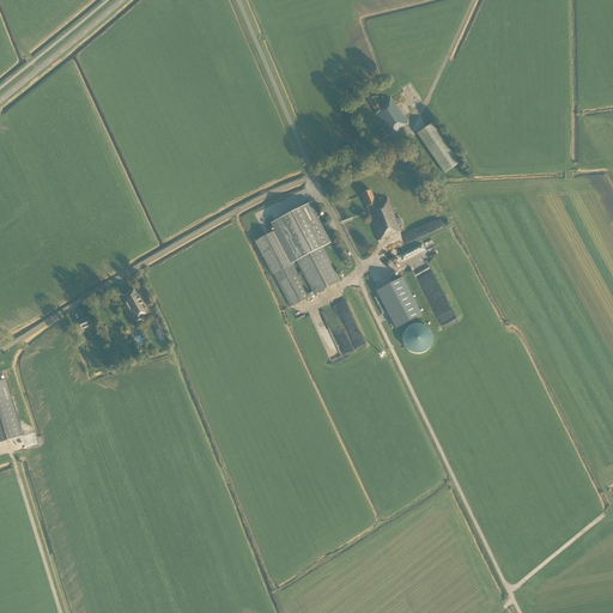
[(407,125),(392,99),(387,103),(383,98),(380,99),(378,97),(376,98),(375,97),(369,101),(377,114),(376,115),(390,135),(407,125)]
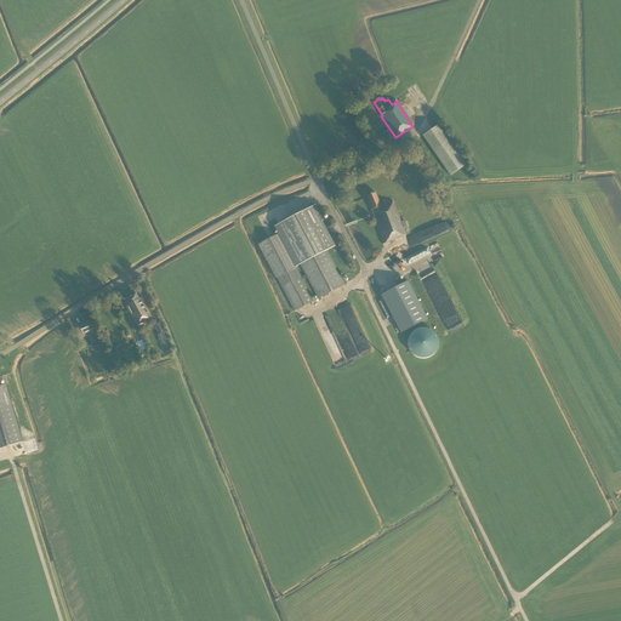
[(438,127),(422,137),(449,177),(465,167),(438,127)]
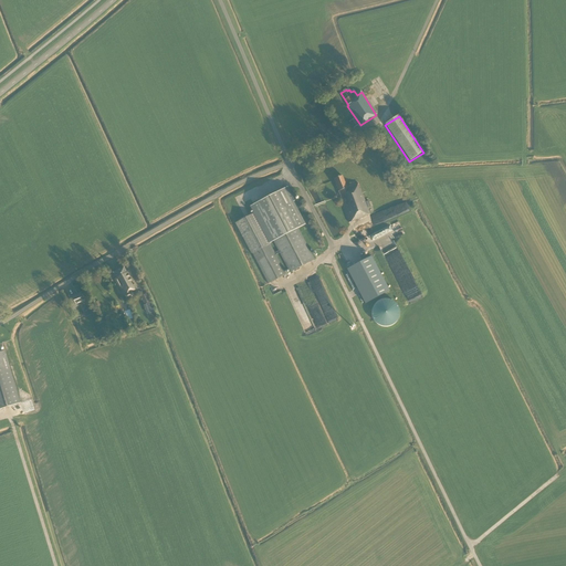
[(349,123),(353,128),(358,125),(354,118),(349,123)]
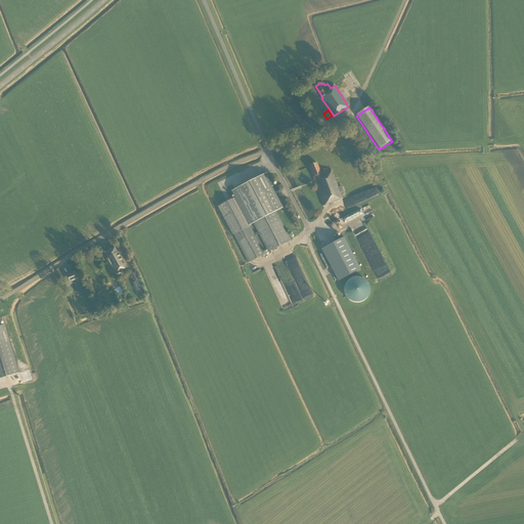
[(315,185),(322,206),(343,199),(332,170),(321,174),(316,163),(309,166),(316,185),(315,185)]
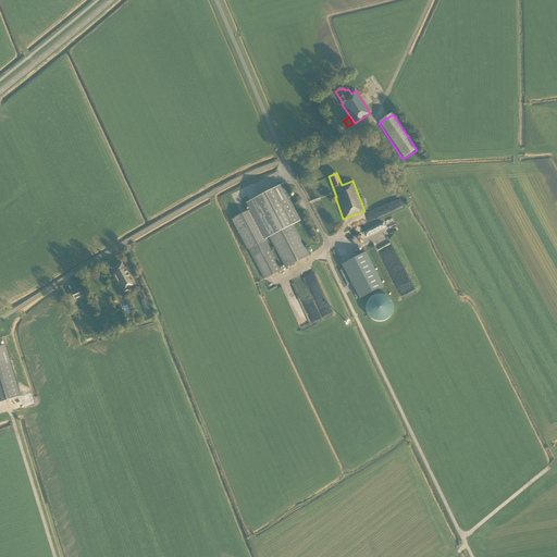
[(287,199),(289,198),(283,185),(247,203),(250,210),(232,220),(247,250),(248,250),(264,280),(282,271),(271,251),(275,249),(285,269),(309,256),(294,225),(299,222),(287,199)]
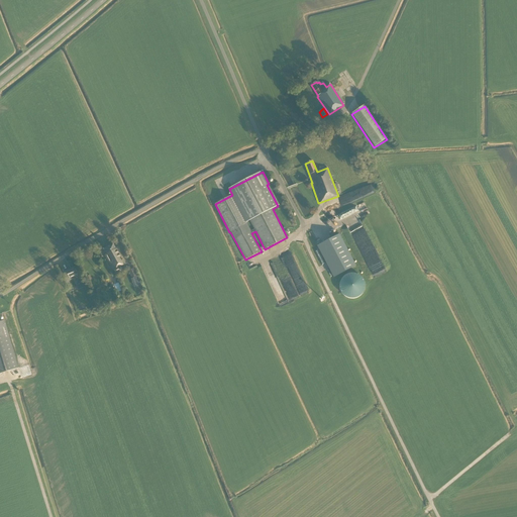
[(317,246),(334,278),(356,266),(339,234),(317,246)]
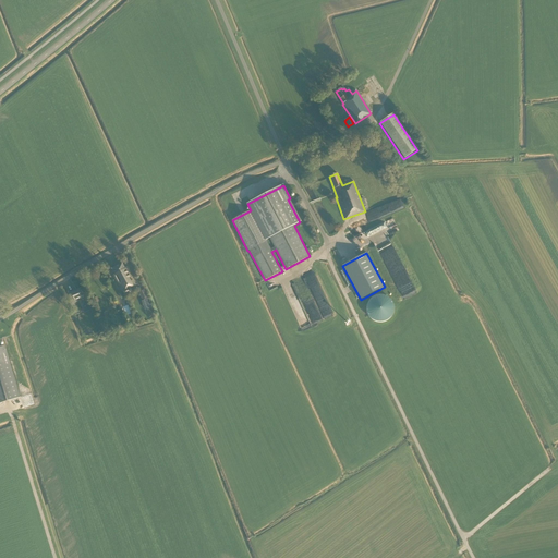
[(126,268),(125,268),(122,263),(111,269),(114,275),(113,276),(123,293),(136,286),(126,268)]
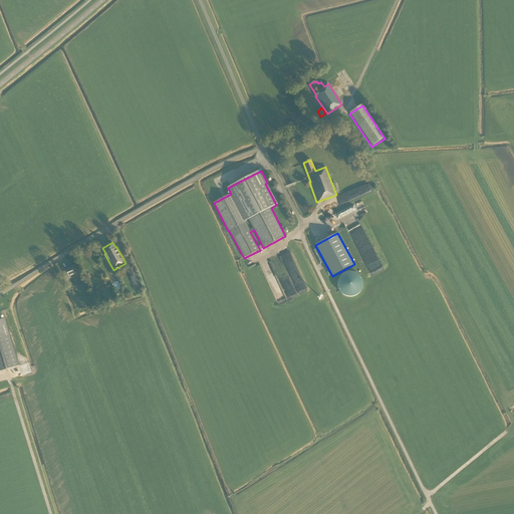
[(66,270),(68,276),(73,274),(74,276),(77,274),(74,266),(66,270)]
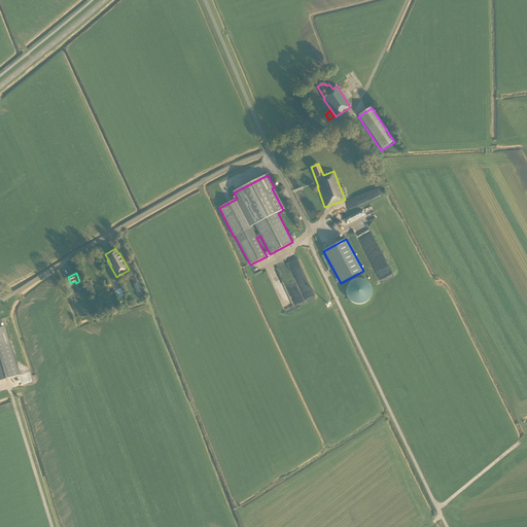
[(131,276),(134,284),(139,282),(136,274),(131,276)]
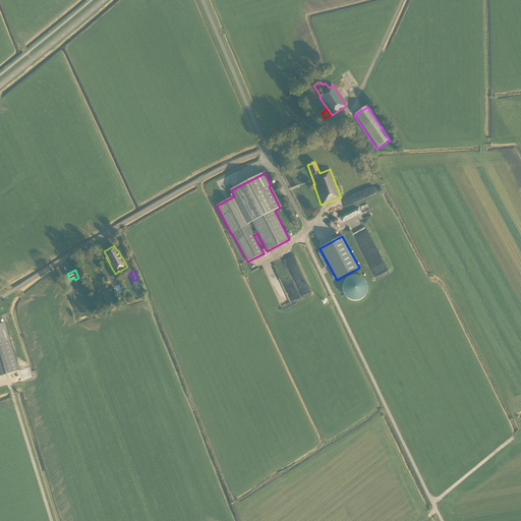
[(294,284),(290,273),(282,277),(287,289),(293,287),(292,285),(294,284)]
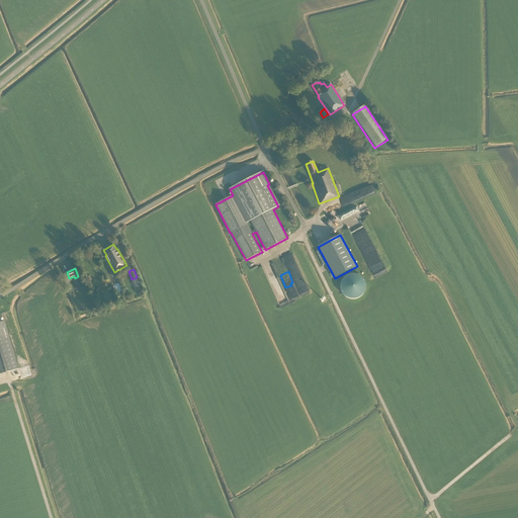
[(79,285),(77,286),(78,289),(85,287),(80,277),(76,279),(79,285)]
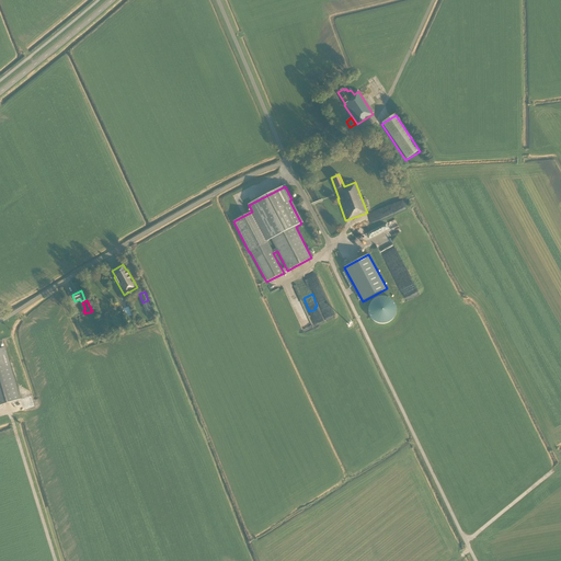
[(294,307),(302,330),(316,325),(313,318),(309,319),(302,304),(294,307)]
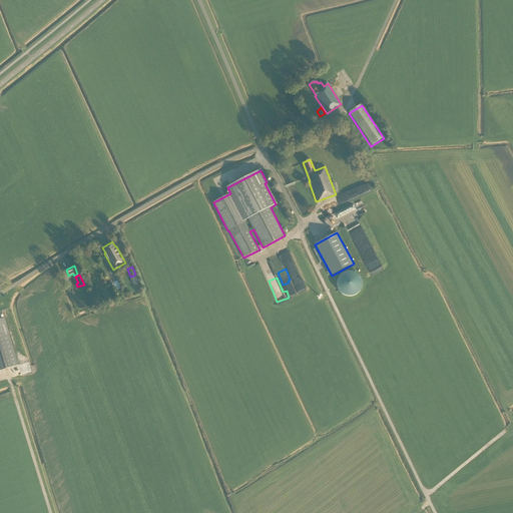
[(0,319),(0,371),(19,365),(4,319),(0,319)]
